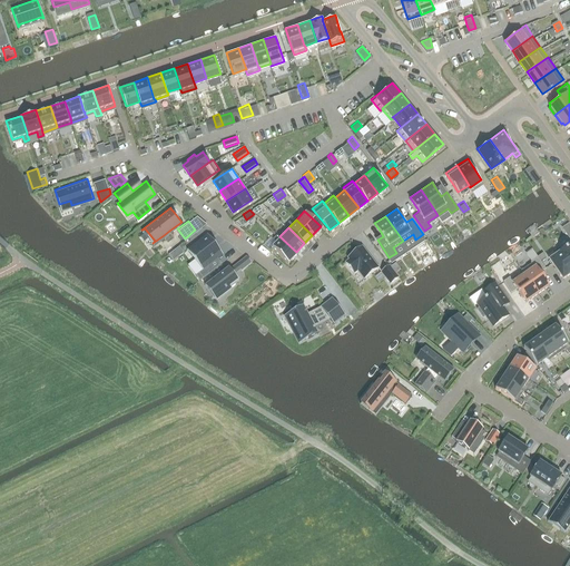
[(222,251),(207,232),(207,231),(186,246),(187,246),(203,266),(204,265),(207,263),(212,269),(222,261),(217,255),(223,251),(222,251)]
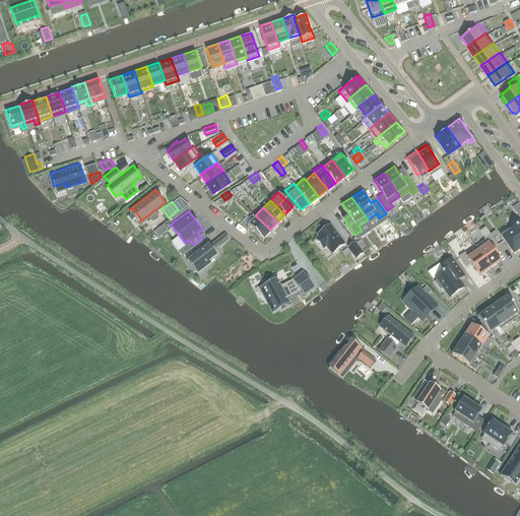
[(270,230),(255,215),(256,214),(252,211),(249,215),(252,218),(248,222),(262,238),(270,230)]
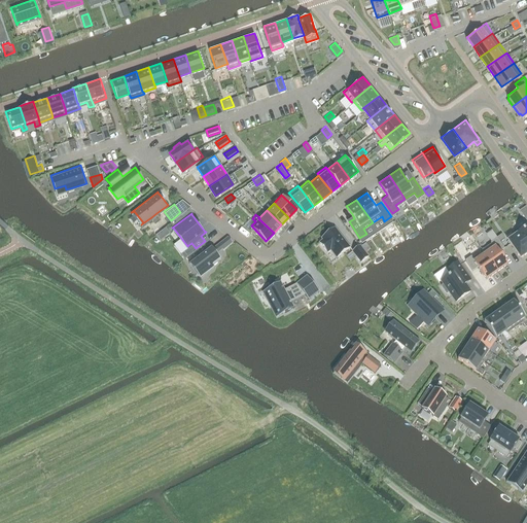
[(151,227),(155,232),(165,224),(171,220),(167,215),(151,227)]
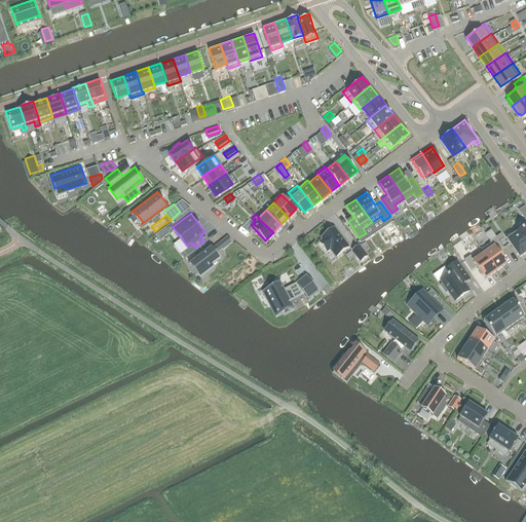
[(525,222),(517,229),(525,241),(525,222)]
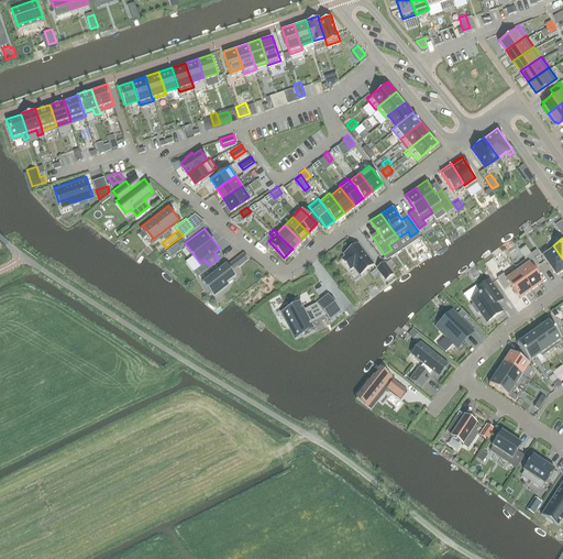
[(166,248),(170,254),(181,247),(177,240),(166,248)]
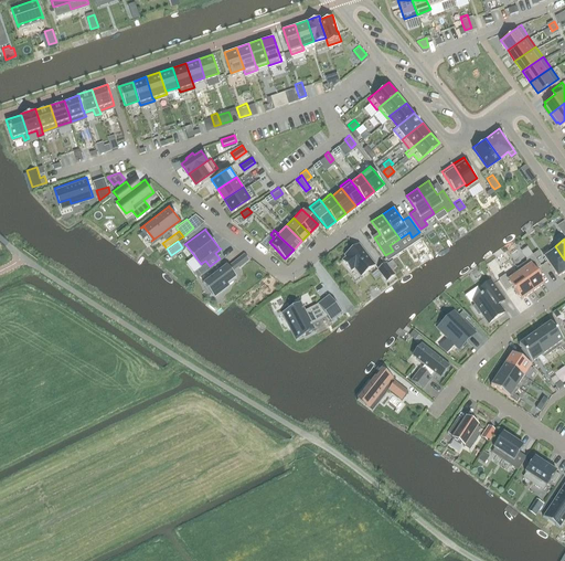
[(344,252),(345,254),(342,256),(351,267),(354,265),(360,273),(375,262),(359,241),(344,252)]
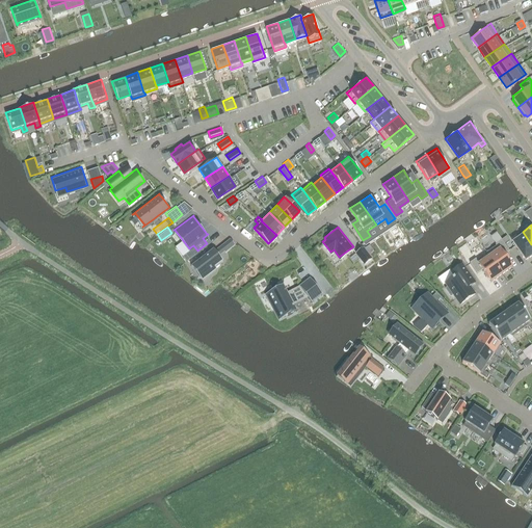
[(531,252),(531,244),(523,232),(512,239),(525,257),(531,252)]
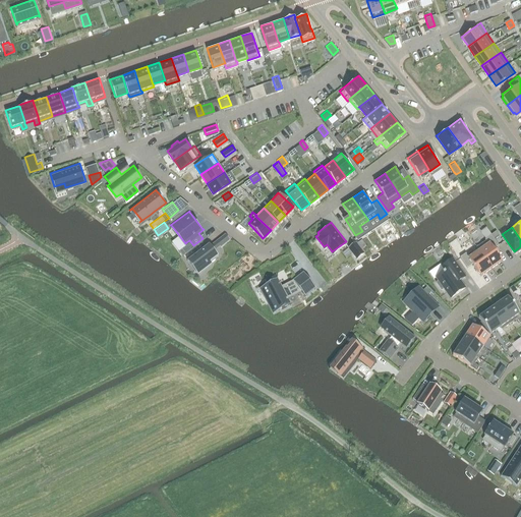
[(225,231),(215,238),(220,244),(230,237),(225,231)]
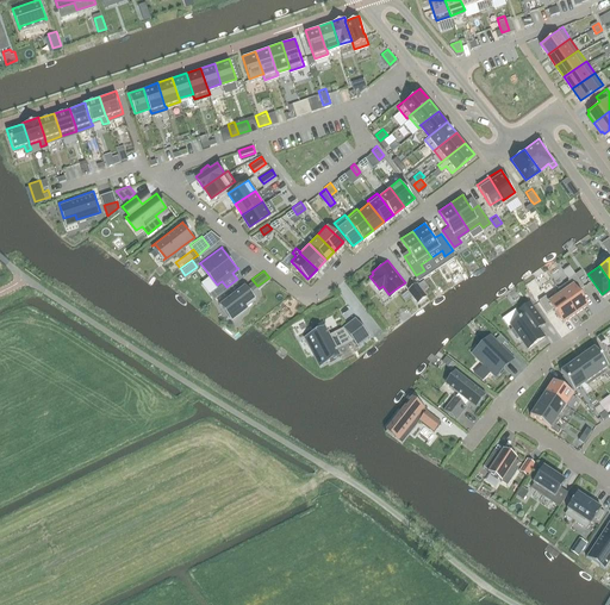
[(559,288),(574,311),(586,303),(577,288),(584,284),(574,272),(567,276),(568,278),(556,286),(559,288)]
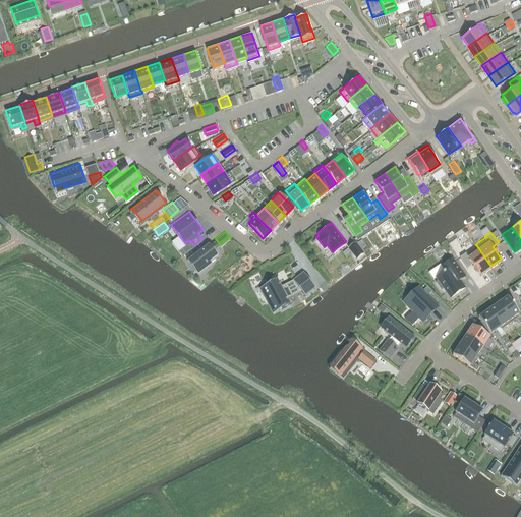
[(356,240),(361,246),(365,242),(361,237),(356,240)]
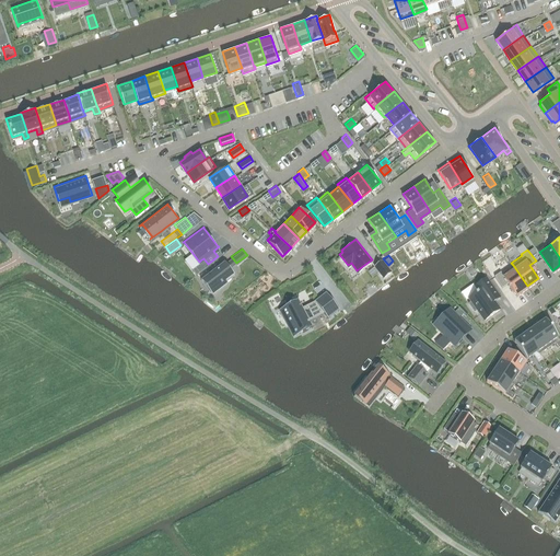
[(391,269),(382,257),(374,264),(383,276),(391,269)]
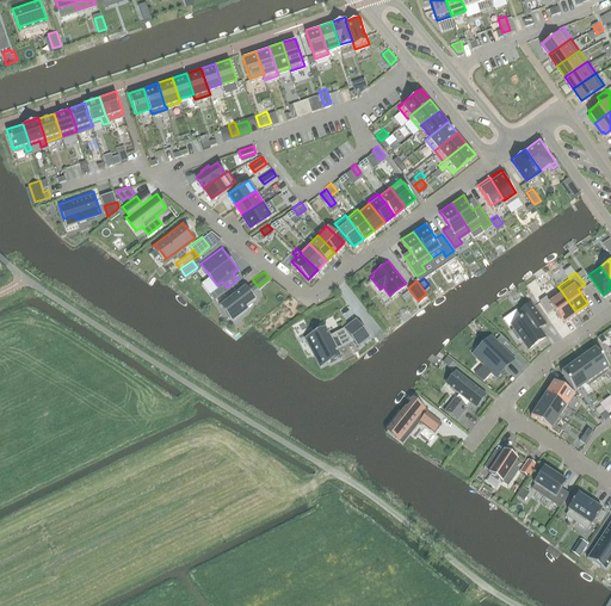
[(248,305),(246,303),(255,296),(244,282),(218,302),(232,319),(248,305)]
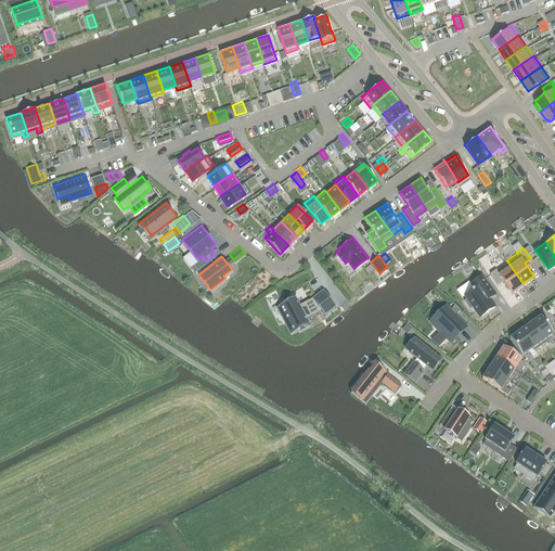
[(523,283),(508,263),(498,270),(495,267),(490,271),(498,282),(503,278),(512,291),(523,283)]
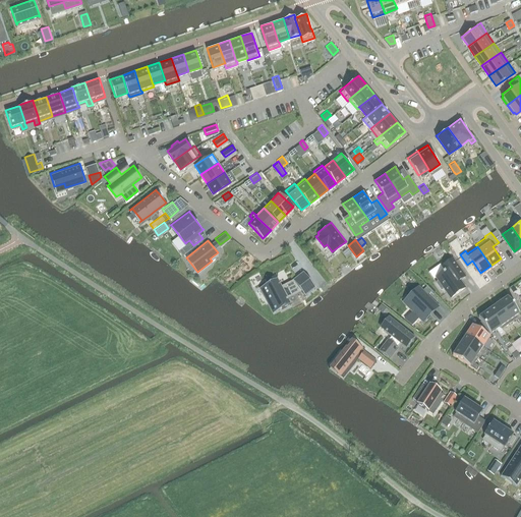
[(445,268),(436,274),(438,278),(436,279),(441,287),(444,285),(450,295),(464,285),(460,278),(459,277),(464,273),(465,274),(453,255),(442,264),(445,268)]
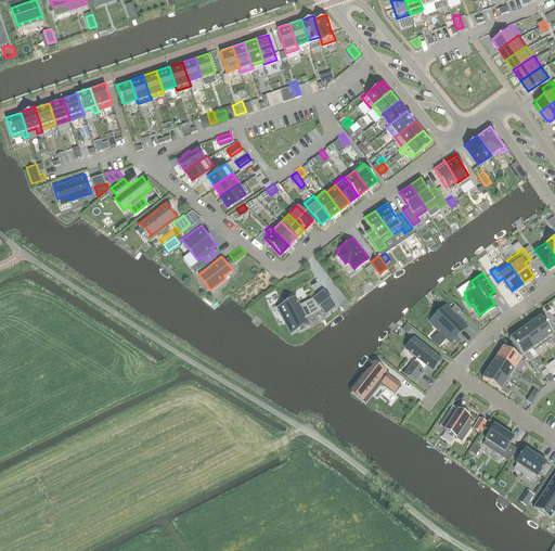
[(286,316),(293,329),(299,325),(300,327),(309,321),(305,312),(319,305),(325,312),(336,304),(323,286),(311,295),(312,296),(299,303),(295,294),(279,303),(280,304),(281,303),(288,316),(286,316)]
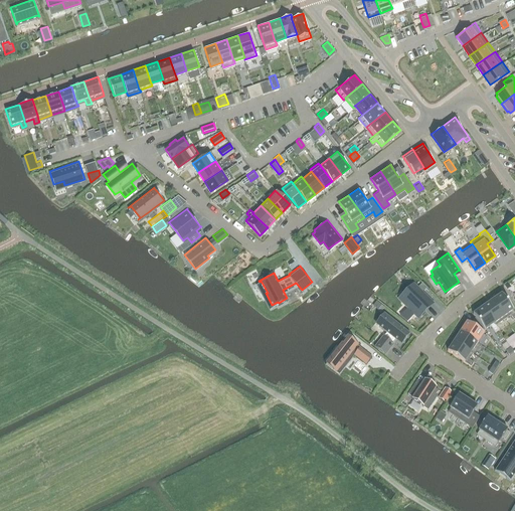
[(402,300),(418,316),(433,301),(414,282),(405,291),(407,294),(402,300)]
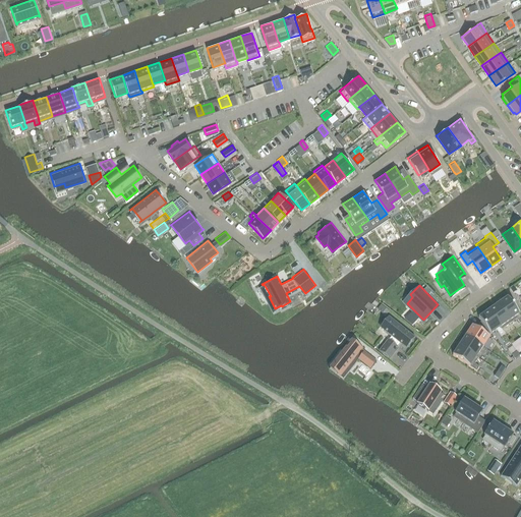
[(498,301),(511,320),(516,316),(519,321),(520,319),(520,313),(507,294),(498,301)]
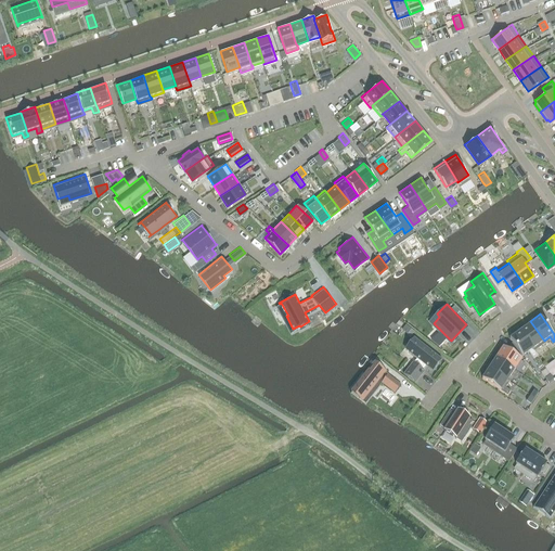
[(533,348),(544,341),(530,321),(519,328),(533,348)]
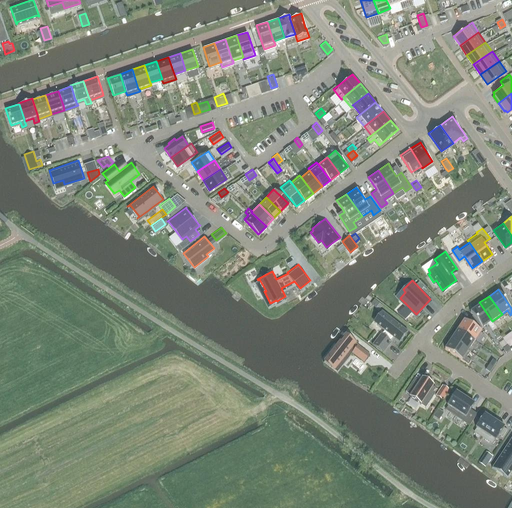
[(472,312),(481,325),(481,326),(487,321),(492,328),(496,325),(492,321),(479,302),(470,309),(472,312)]
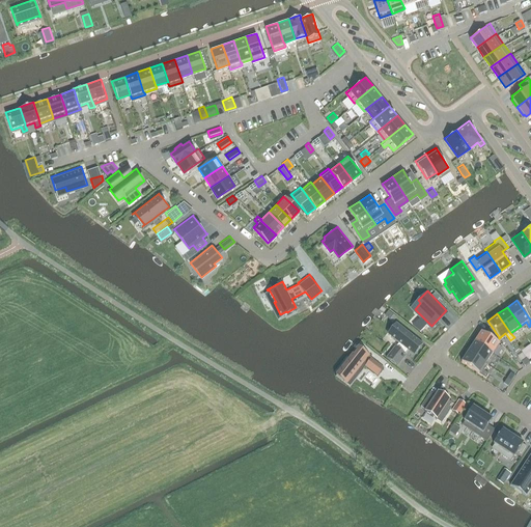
[(406,352),(406,351),(408,348),(414,353),(422,341),(399,323),(390,334),(398,340),(395,343),(394,342),(386,354),(397,363),(406,352)]
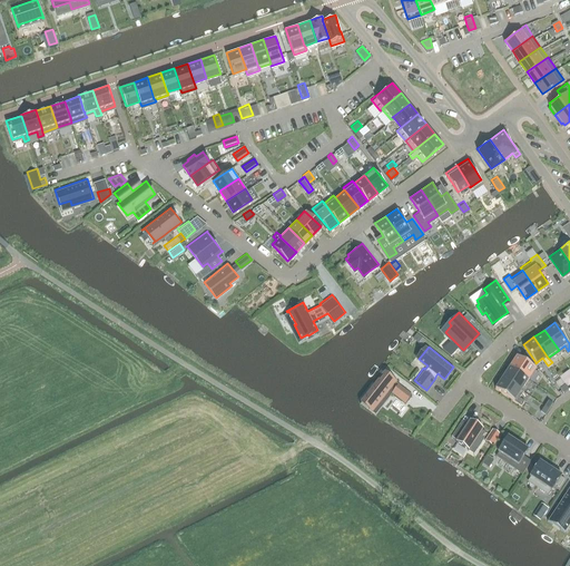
[(509,364),(528,377),(536,366),(533,364),(536,362),(526,348),(520,355),(517,353),(509,364)]
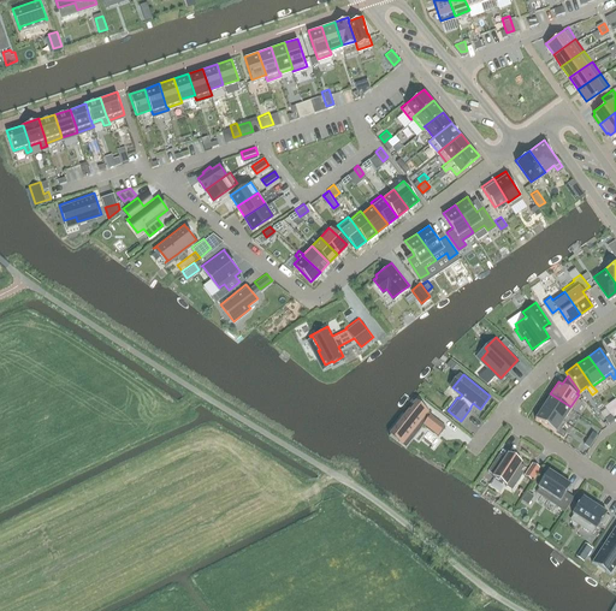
[(563,417),(570,407),(550,393),(543,404),(563,417)]
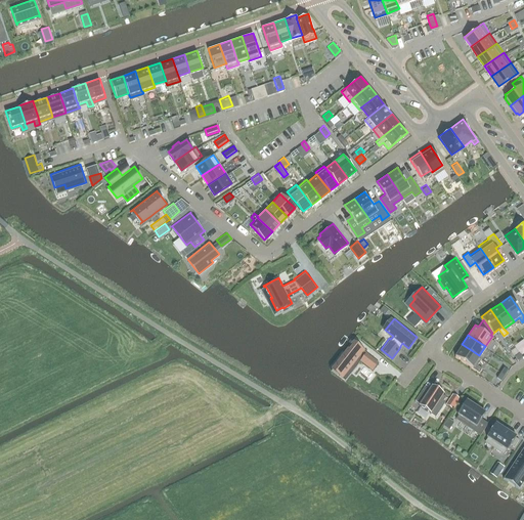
[(365,351),(363,349),(364,347),(353,338),(334,363),(339,367),(339,366),(346,372),(357,356),(373,367),(379,360),(366,350),(365,351)]
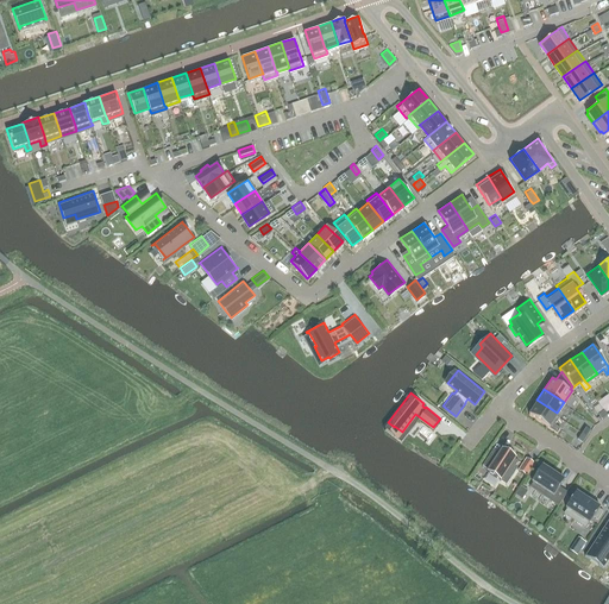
[(557,413),(537,400),(528,411),(557,429),(560,425),(554,421),(559,414),(557,413)]
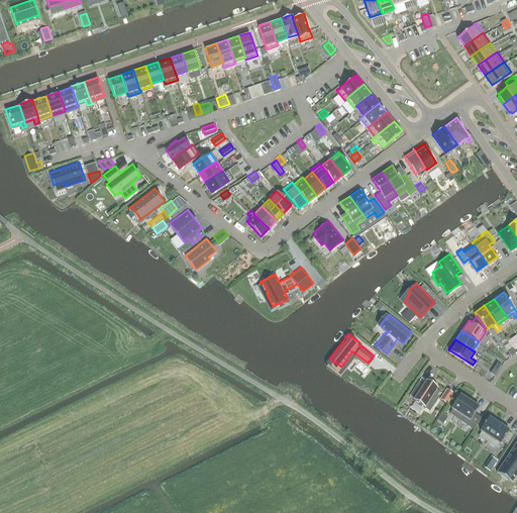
[(416,382),(409,393),(414,396),(413,398),(424,405),(427,400),(432,404),(438,395),(436,393),(439,389),(436,387),(437,386),(426,379),(424,382),(421,386),(416,382)]
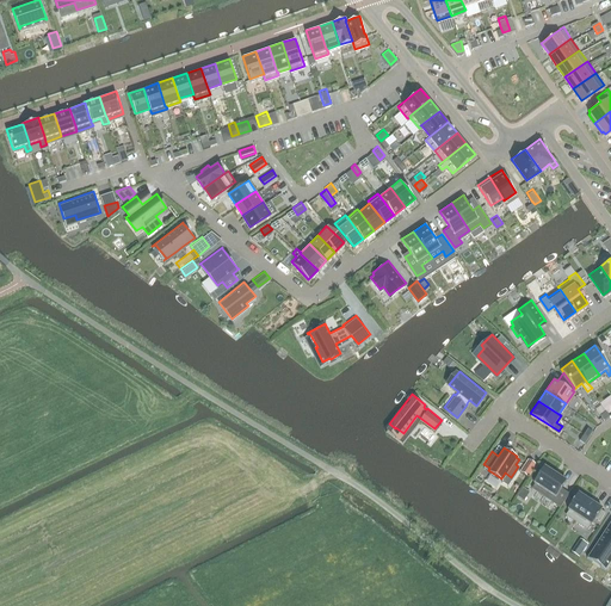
[(518,468),(526,472),(535,461),(529,457),(524,463),(523,462),(518,468)]
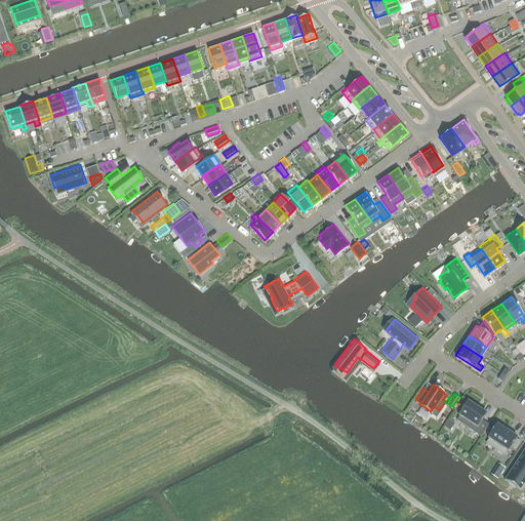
[(476,425),(474,429),(481,434),(489,422),(482,417),(486,411),(467,399),(458,412),(459,412),(476,425)]
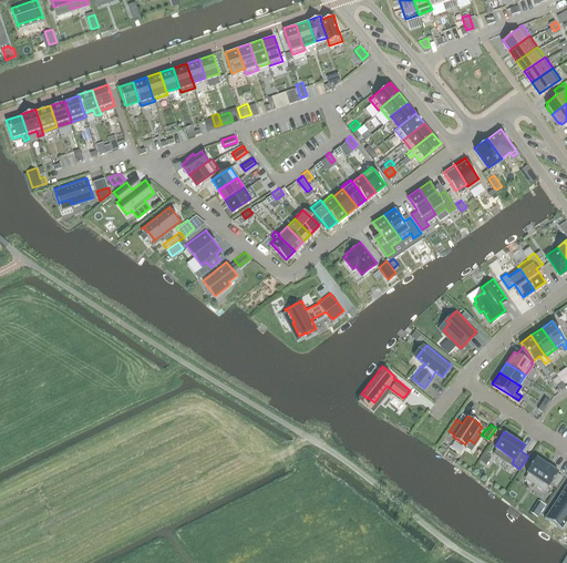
[(485,461),(491,453),(485,450),(480,458),(485,461)]
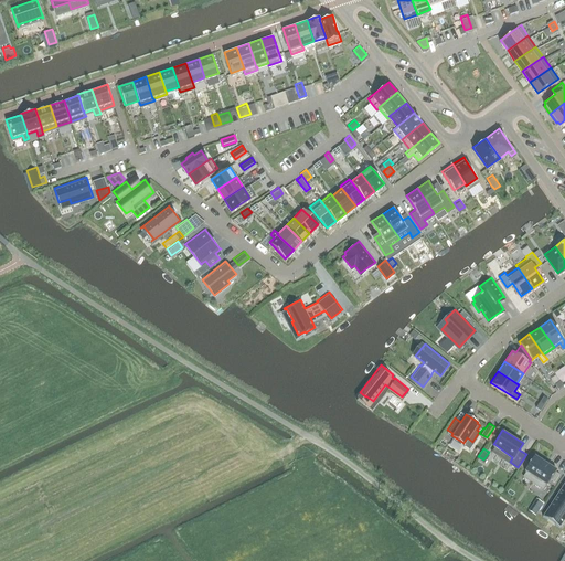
[(525,469),(534,475),(531,479),(542,487),(545,483),(546,483),(551,477),(554,479),(560,472),(555,469),(556,468),(553,466),(547,462),(547,463),(534,454),(524,468),(525,469)]
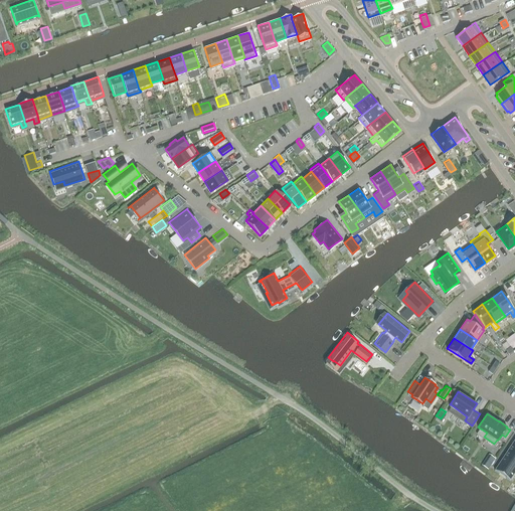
[(514,436),(496,465),(508,473),(513,465),(514,467),(514,436)]
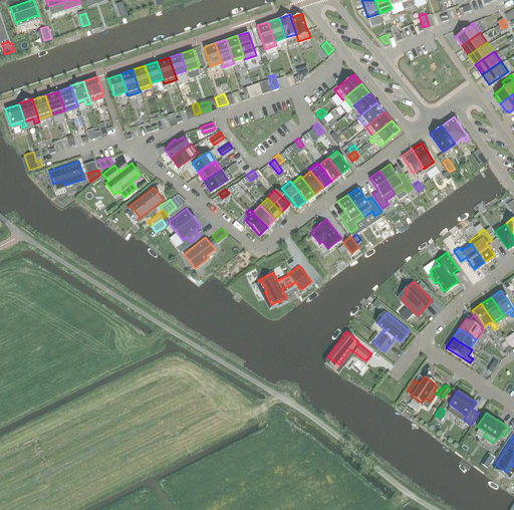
[(485,457),(490,460),(493,455),(488,452),(485,457)]
